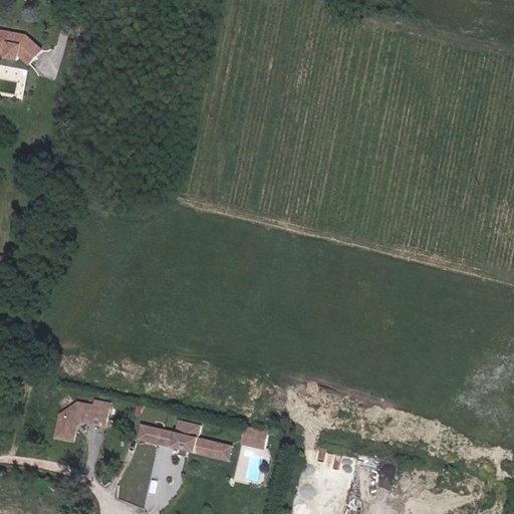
[(44,51),(27,36),(0,31),(0,49),(9,51),(9,53),(21,55),(21,56),(31,65),(44,51)]
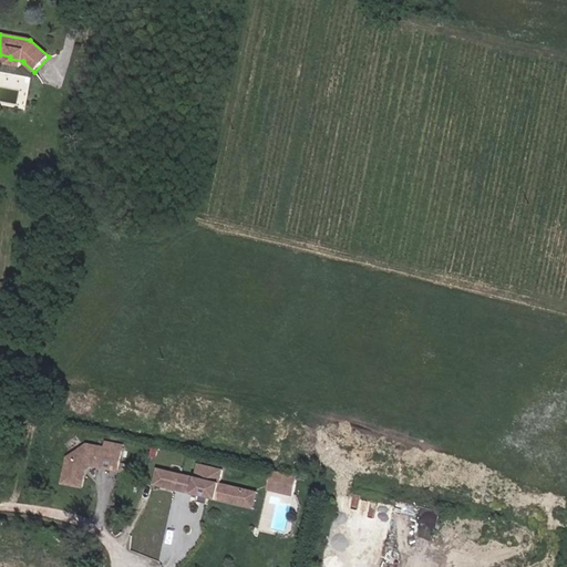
[(119,472),(123,446),(114,444),(113,450),(105,449),(88,444),(68,457),(63,484),(83,488),(85,477),(83,476),(84,468),(92,464),(99,465),(98,467),(119,472)]
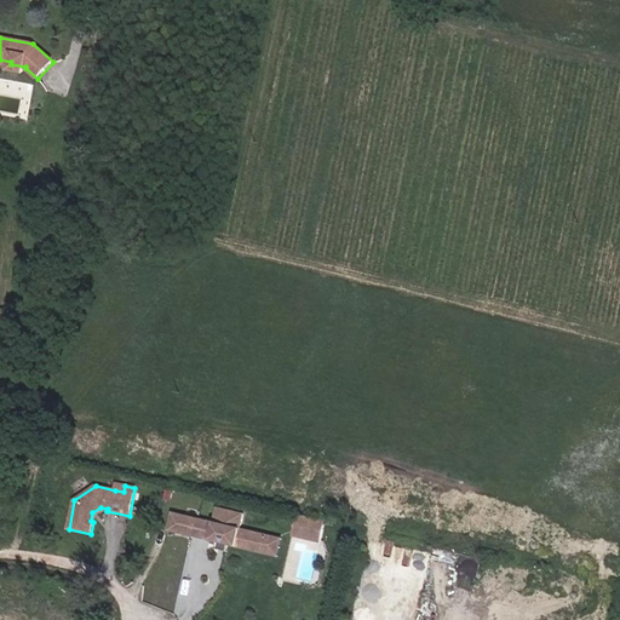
[(95,515),(101,510),(107,511),(108,509),(101,507),(92,512),(91,521),(93,522),(95,515)]
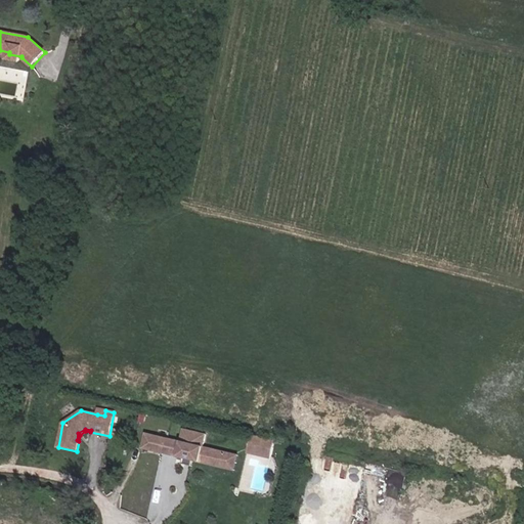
[(238,455),(204,447),(206,435),(184,430),(181,442),(167,438),(163,453),(184,459),(194,461),(234,471),(238,455)]
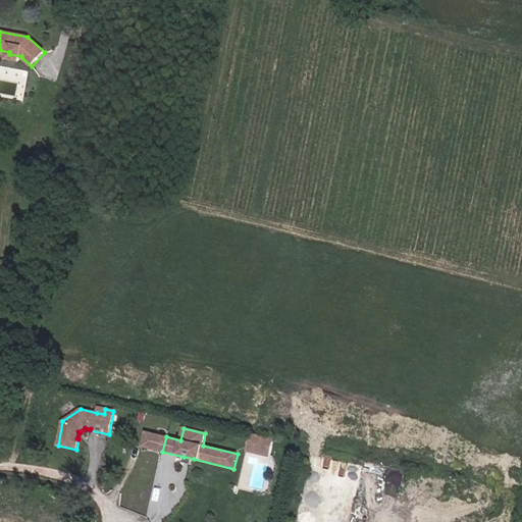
[(162,452),(166,436),(146,432),(142,447),(162,452)]
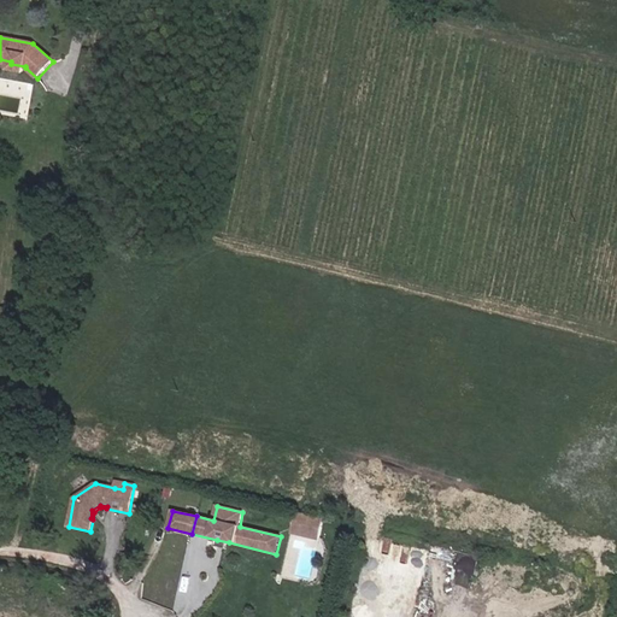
[(321,535),(324,519),(297,512),(292,534),(319,540),(321,535)]
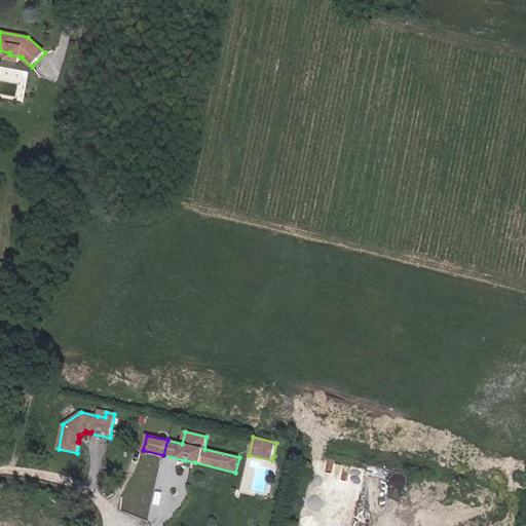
[(284,458),(287,446),(276,443),(273,456),(284,458)]
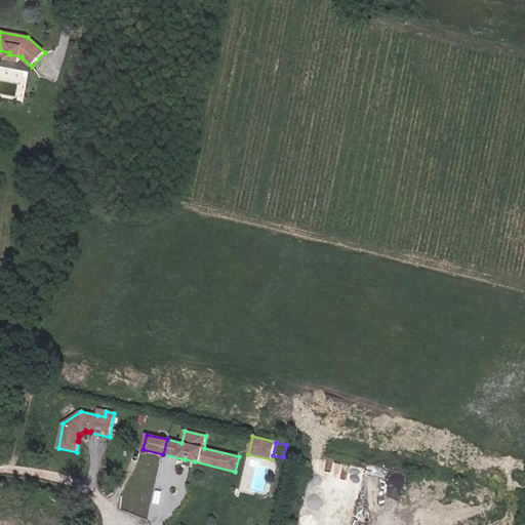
[(193,470),(195,461),(185,459),(183,468),(193,470)]
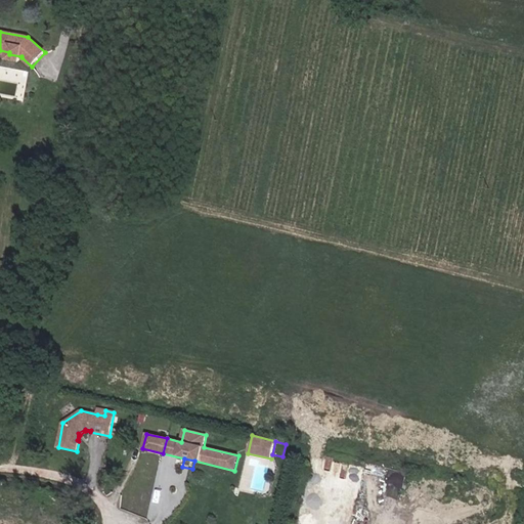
[(386,477),(388,468),(365,463),(363,472),(386,477)]
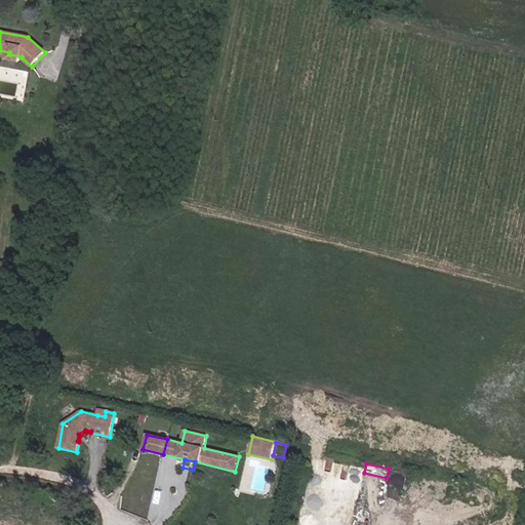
[(401,507),(408,474),(389,469),(387,478),(364,473),(359,496),(401,507)]
